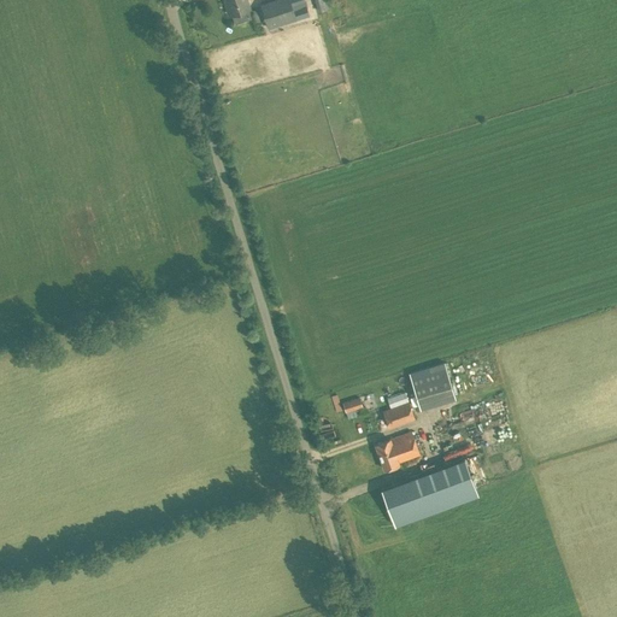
[(251,19),(248,9),(250,9),(246,0),(225,0),(230,15),(231,15),(234,24),(251,19)]
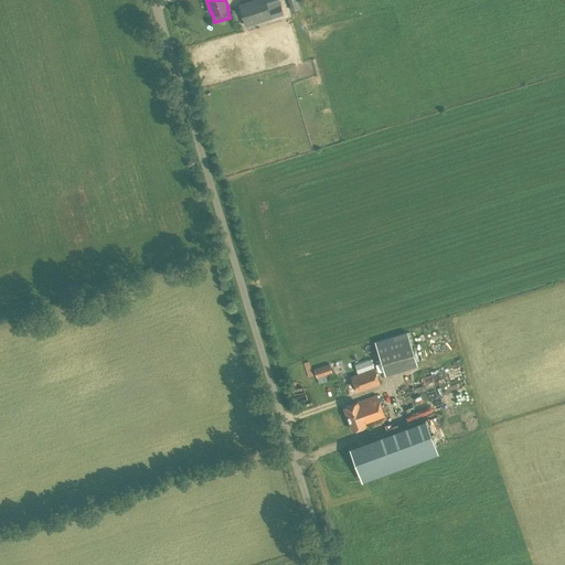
[(247,0),(237,3),(245,27),(272,19),(272,17),(283,13),(279,0),(247,0)]
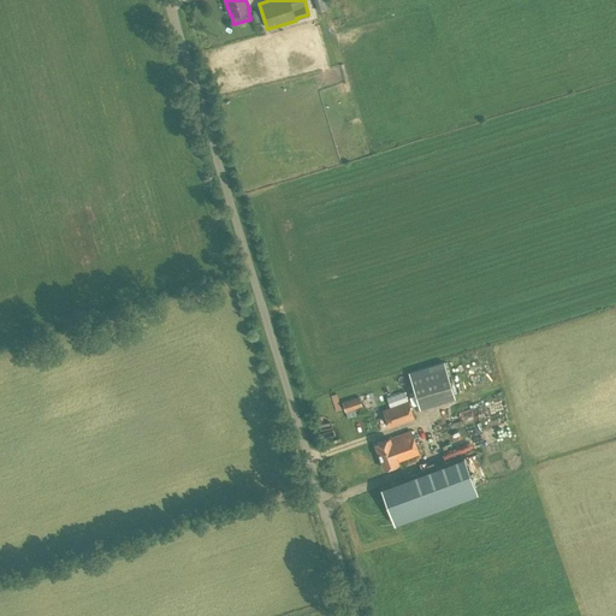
[(419,408),(455,397),(444,361),(408,372),(419,408)]
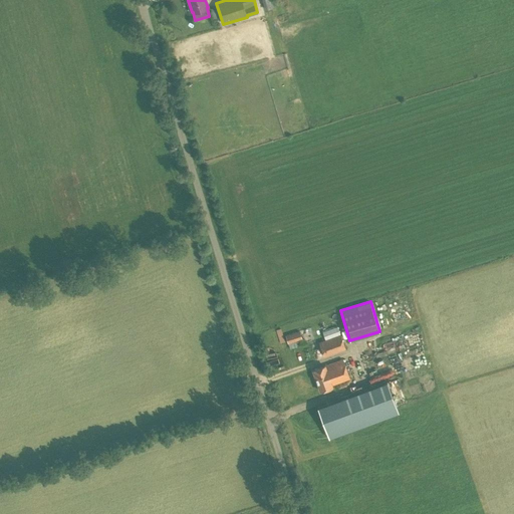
[(288,342),(310,335),(307,327),(286,335),(288,342)]
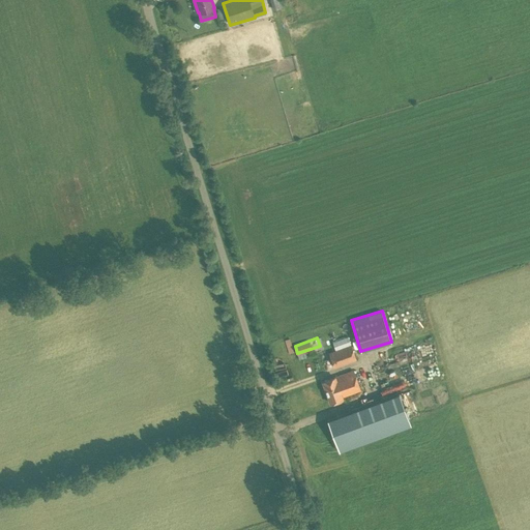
[(333,367),(356,359),(351,345),(328,353),(333,367)]
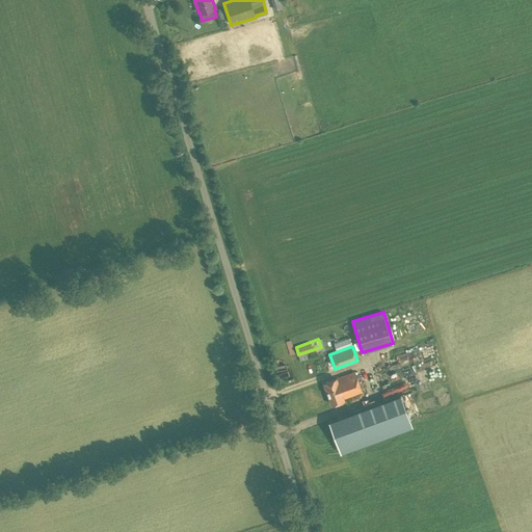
[(343,398),(362,392),(354,372),(336,378),(323,382),(331,404),(344,400),(343,398)]
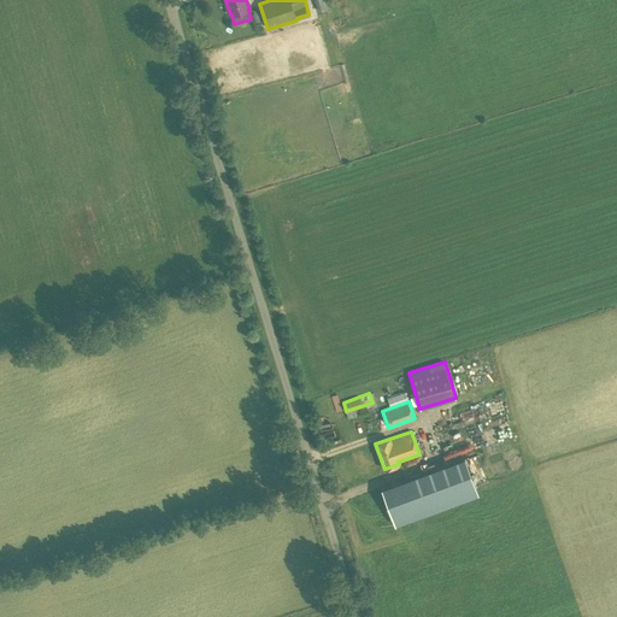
[(464,458),(381,488),(389,510),(417,500),(423,516),(477,495),(464,458)]
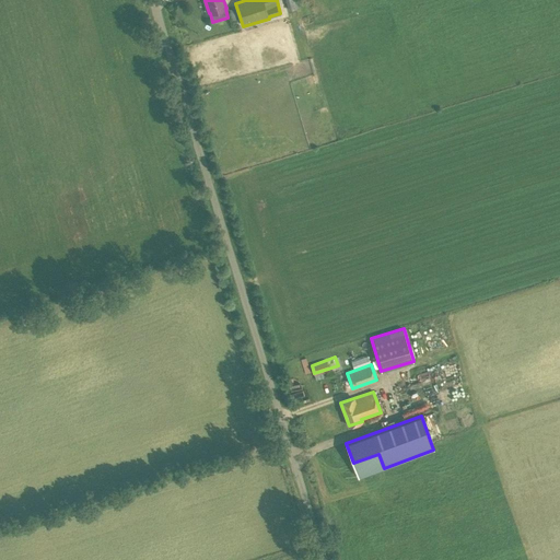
All buildings are outlined.
